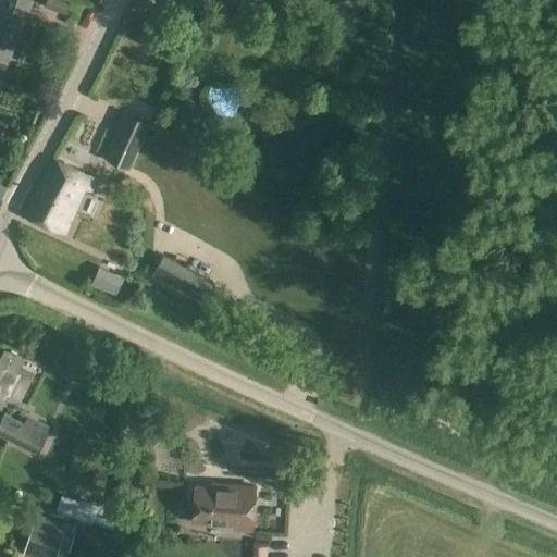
[(0,78),(7,63),(10,53),(31,0),(7,0),(0,15),(0,78)]
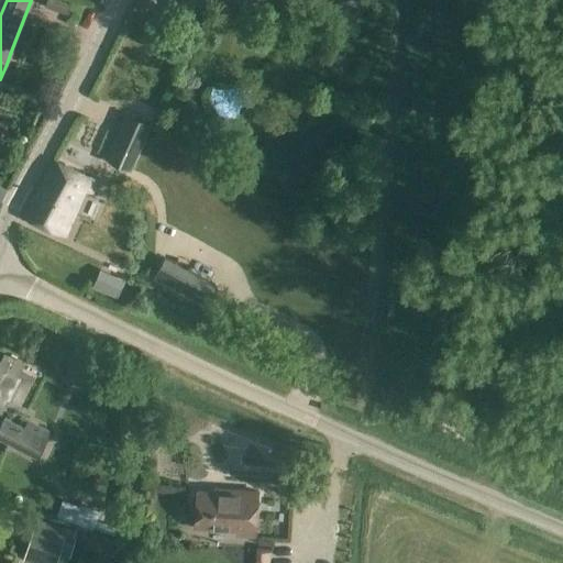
[(61,0),(47,0),(45,7),(66,14),(70,4),(61,0)]
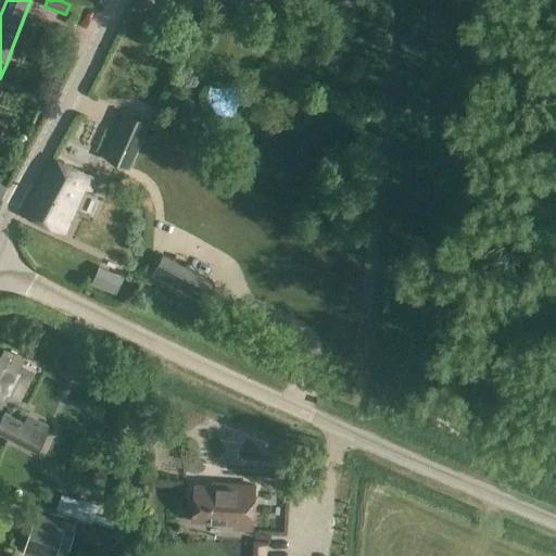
[(36,102),(27,119),(38,124),(46,108),(36,102)]
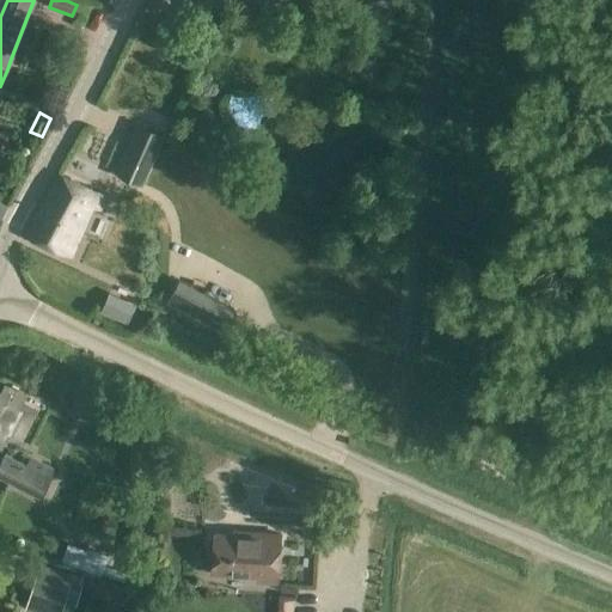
[(136,121),(114,173),(144,185),(165,133),(136,121)]
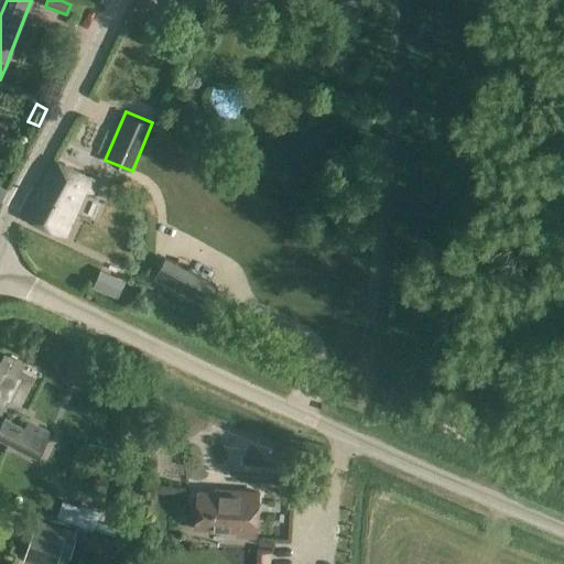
[(54,160),(24,217),(65,235),(86,190),(91,193),(98,180),(54,160)]
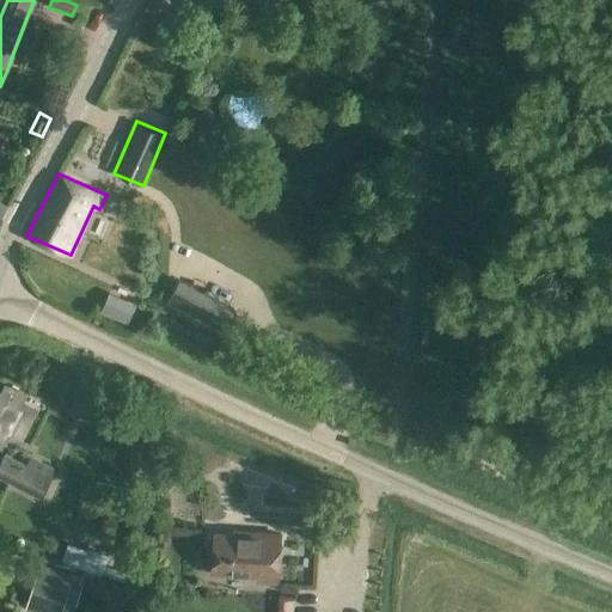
[(181,311),(224,334),(234,313),(191,291),(181,311)]
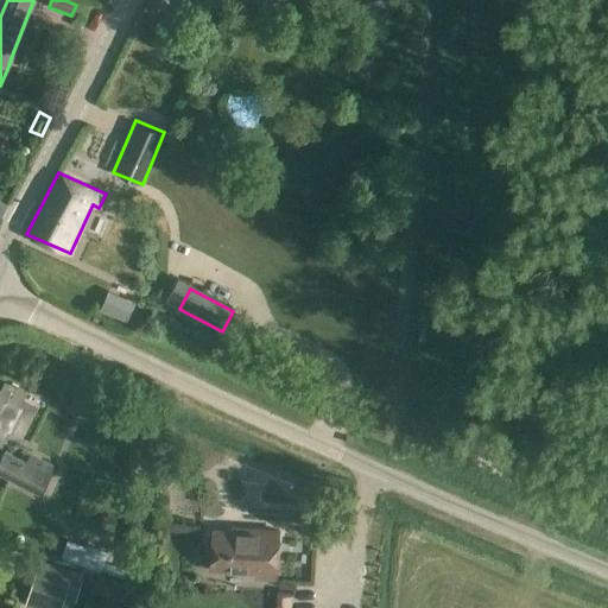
[(108,290),(100,310),(126,322),(135,302),(108,290)]
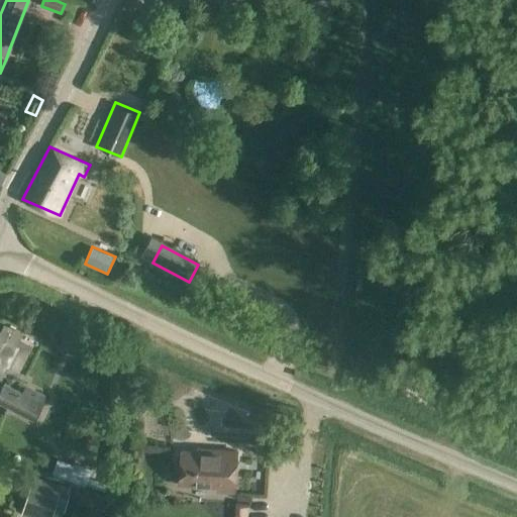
[(0,370),(2,372),(21,333),(4,324),(0,331),(0,370)]
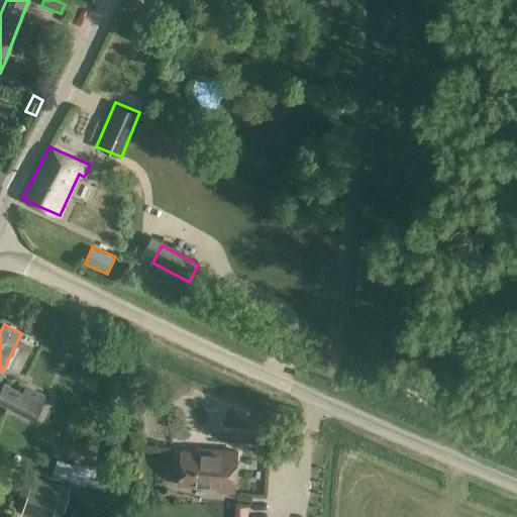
[(67,328),(59,347),(73,352),(81,334),(67,328)]
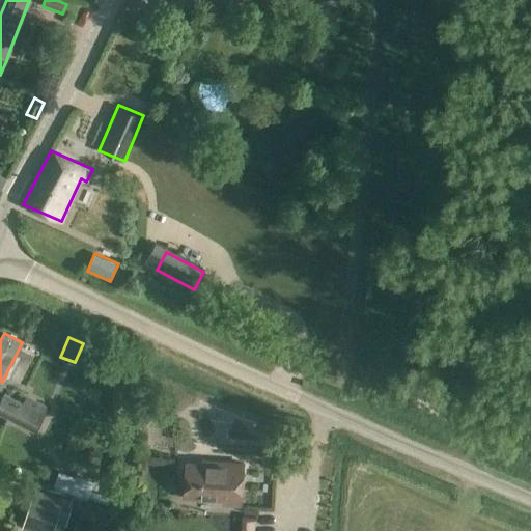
[(0,401),(0,414),(36,432),(43,418),(49,404),(27,394),(24,401),(4,392),(0,401)]
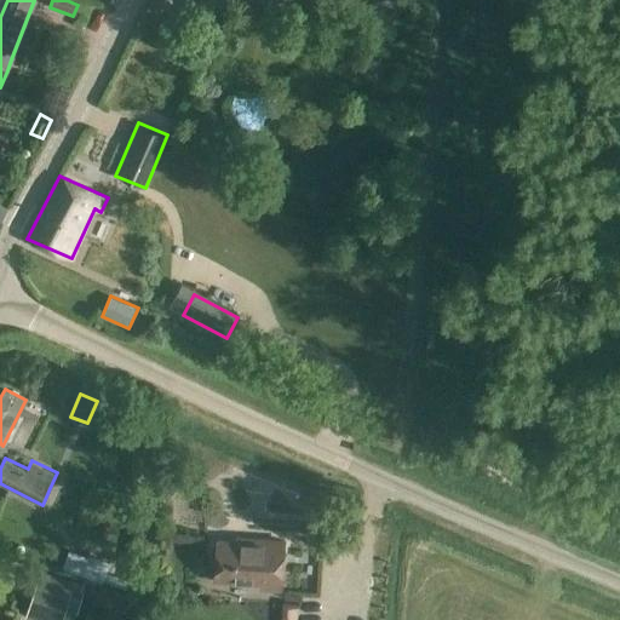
[(267,540),(247,539),(247,543),(217,540),(214,579),(262,583),(262,590),(281,590),(283,556),(265,555),(267,540)]
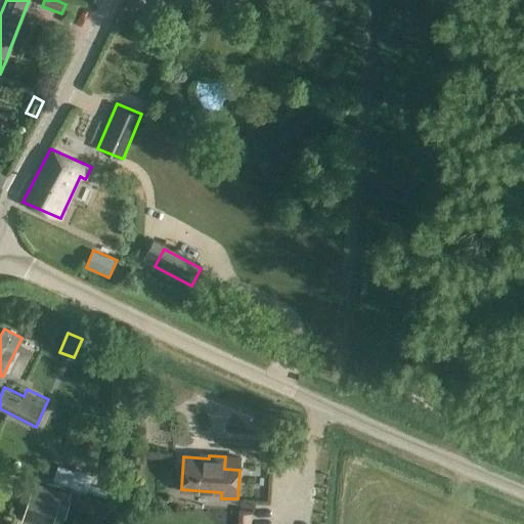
[(92,495),(108,499),(112,492),(91,485),(94,475),(76,469),(75,472),(58,466),(53,481),(87,493),(92,495)]
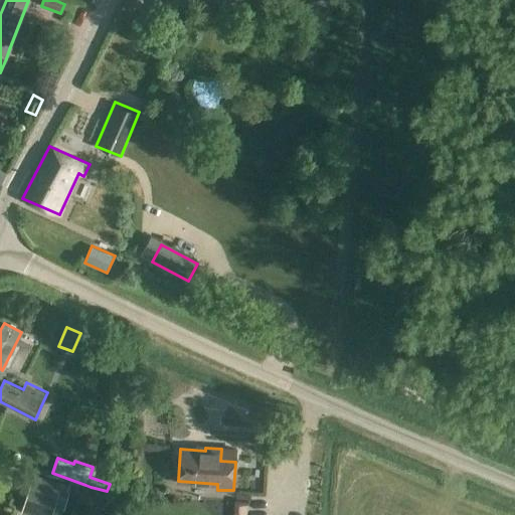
[(31,514),(51,514),(59,489),(33,480),(23,512),(31,514)]
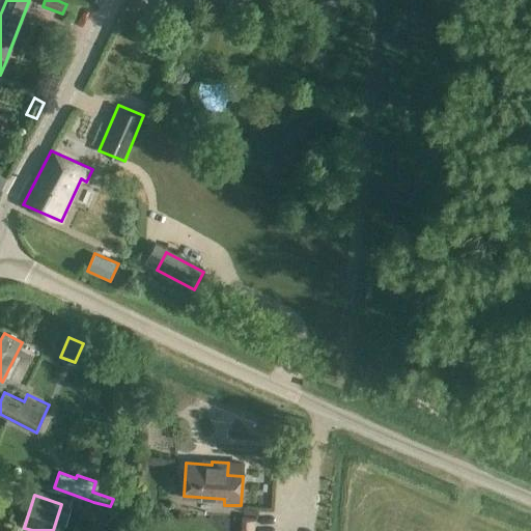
[(86,502),(81,518),(105,525),(110,509),(86,502)]
